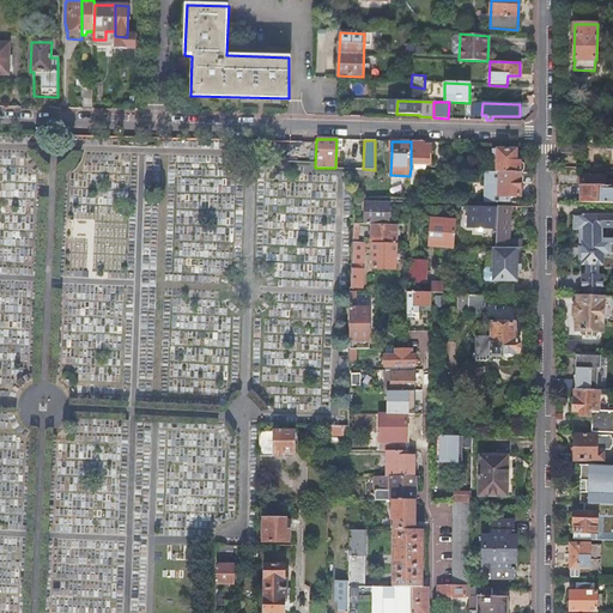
[(430,143),(411,141),(411,169),(413,170),(413,163),(429,164),(430,143)]
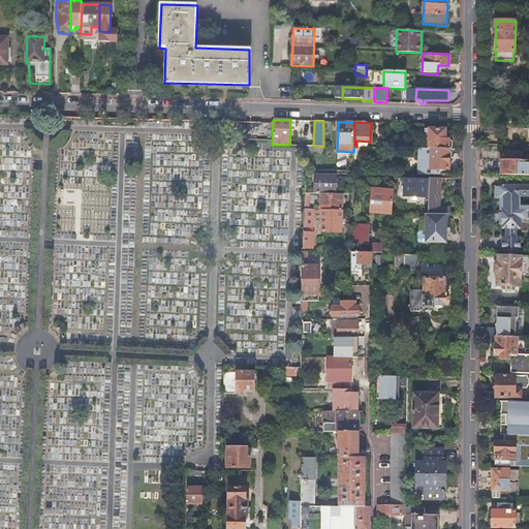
[(429,133),(429,149),(431,149),(448,149),(448,139),(445,139),(445,129),(426,128),(426,133),(429,133)]
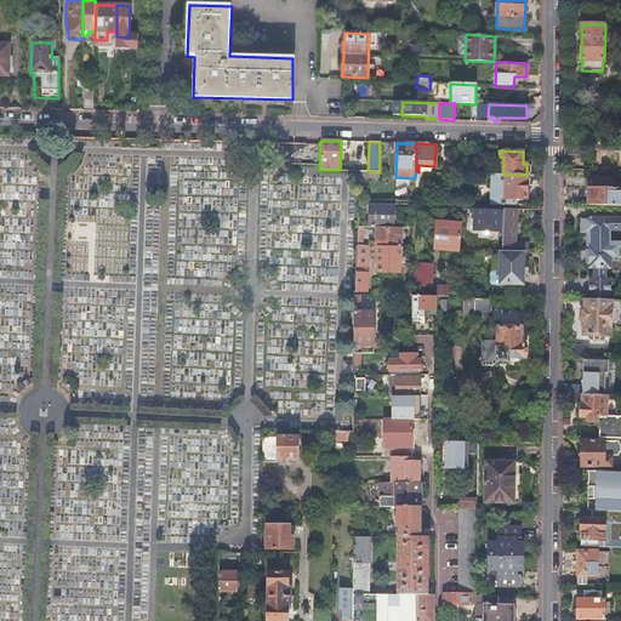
[(491,174),(491,204),(503,204),(516,204),(517,199),(527,199),(527,175),(506,175),(503,175),(491,174)]
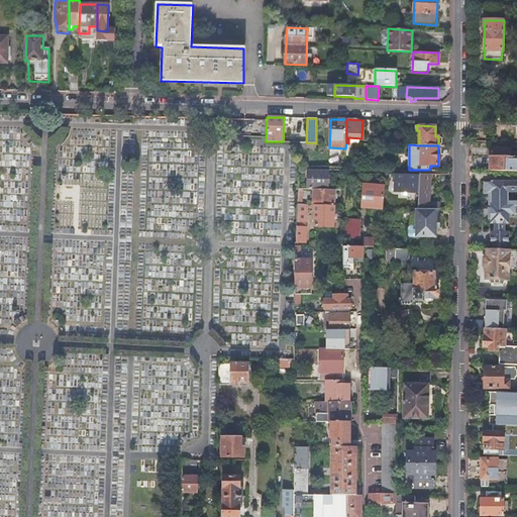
[(516,157),(516,150),(511,150),(511,148),(488,147),(488,156),(490,156),(516,157)]
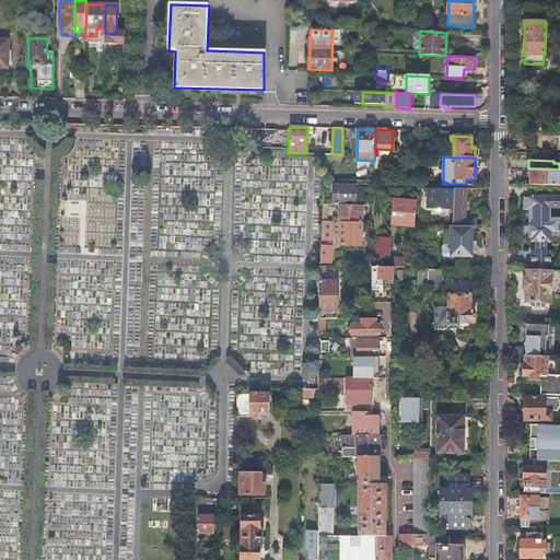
[(559,185),(559,170),(531,168),(531,185),(559,185)]
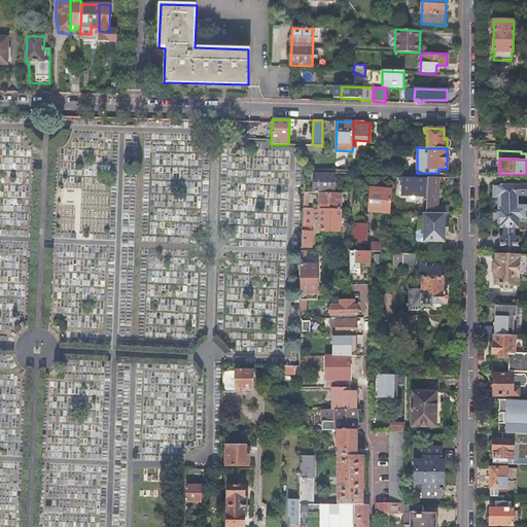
[(314,174),(313,190),(332,191),(334,175),(314,174)]
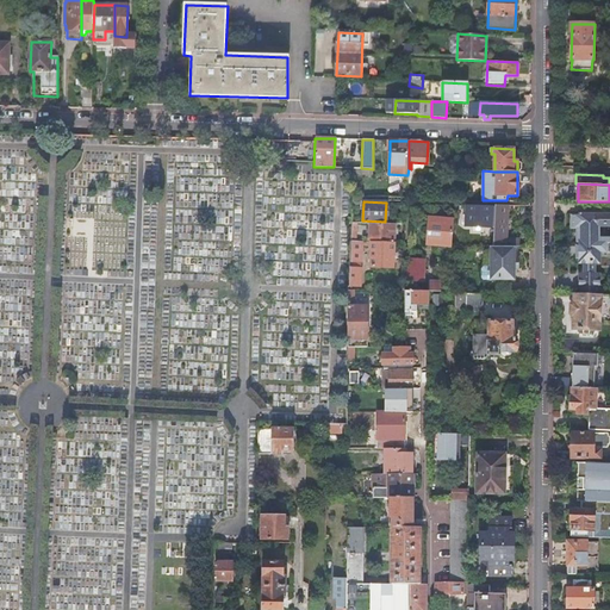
[(506,205),(495,205),(495,207),(493,228),(492,248),(505,248),(506,205)]
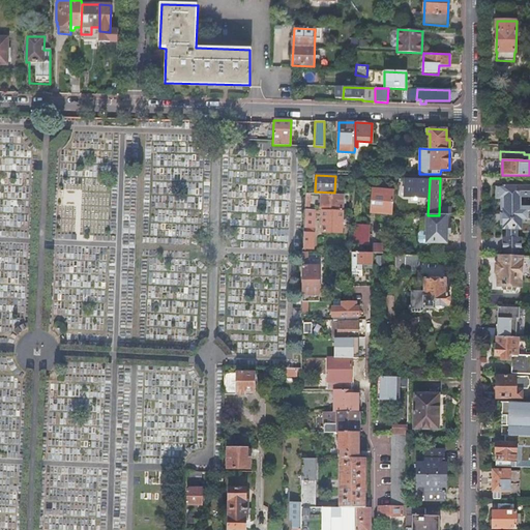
[(429,198),(430,180),(405,179),(404,197),(429,198)]
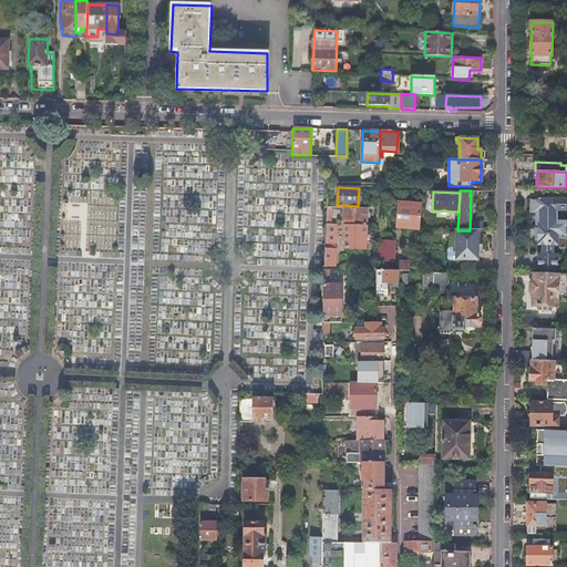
[(536,202),(535,249),(564,249),(564,202),(536,202)]
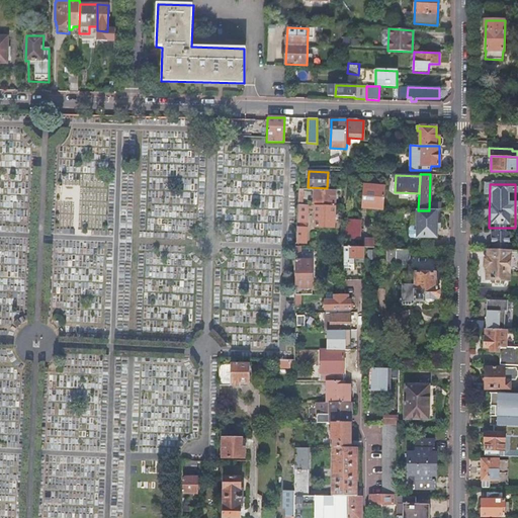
[(360,208),(382,209),(384,186),(374,185),(374,189),(362,188),(360,208)]
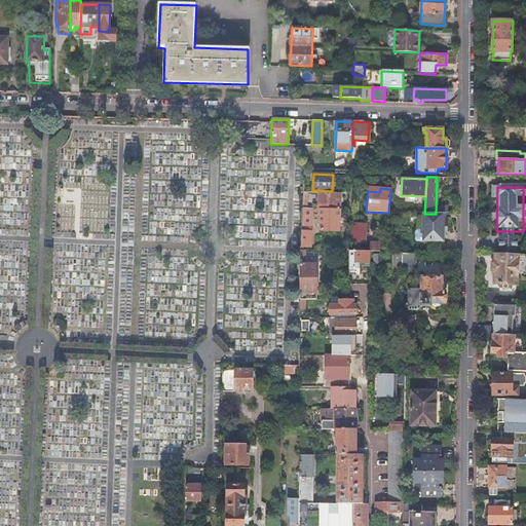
[(341,193),(318,192),(317,209),(320,209),(340,210),(341,193)]
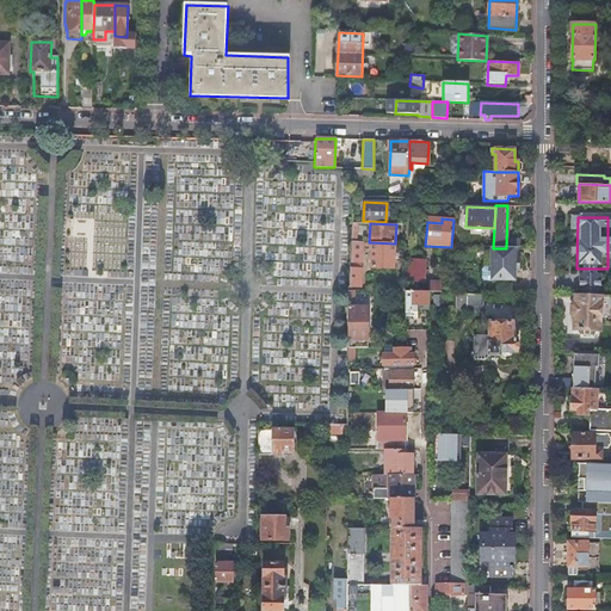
[(358,241),(351,241),(350,287),(360,288),(363,242),(358,241)]
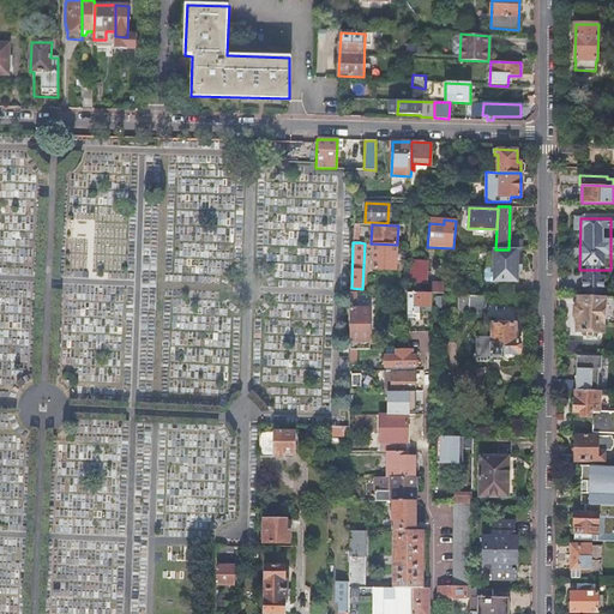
[(396,270),(397,245),(373,244),(373,270),(396,270)]
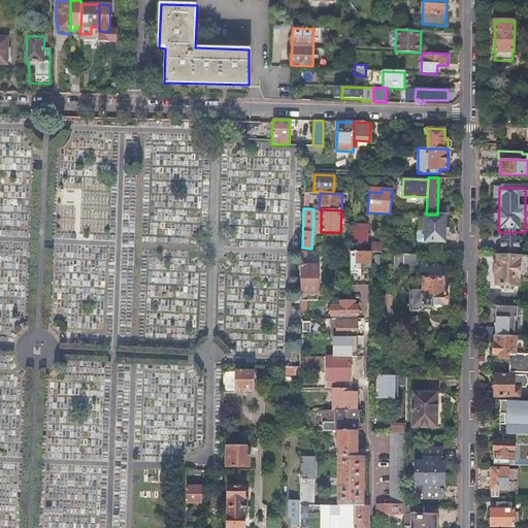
[(444,224),(444,215),(439,215),(437,215),(426,215),(424,213),(424,219),(424,243),(444,243),(444,234),(444,224)]
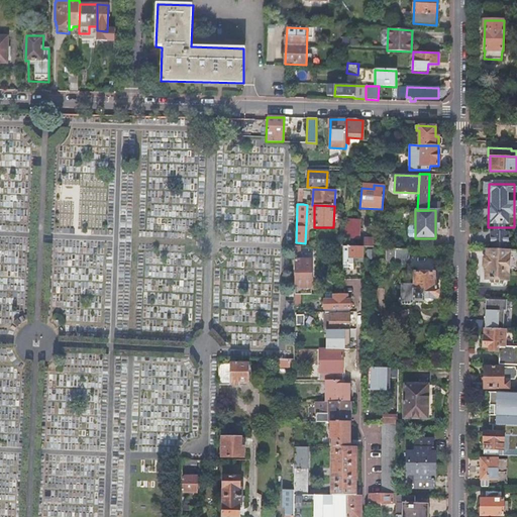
[(346,220),(346,238),(358,238),(359,221),(346,220)]
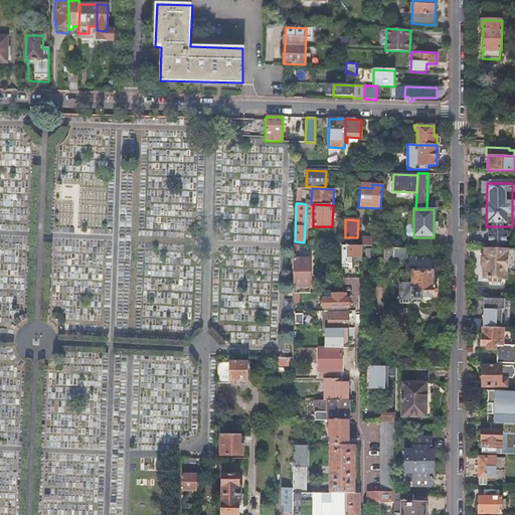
[(361,236),(360,244),(361,244),(372,245),(372,237),(361,236)]
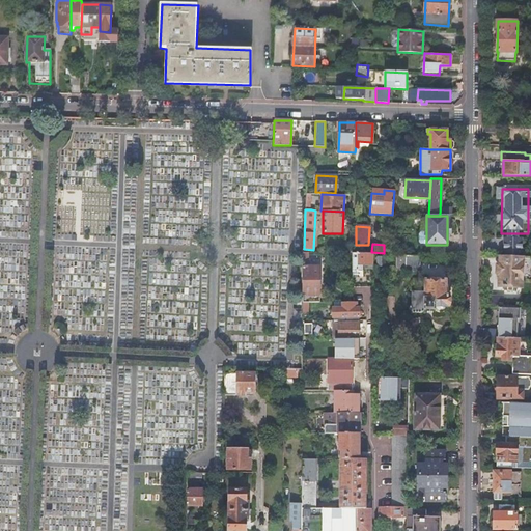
[(372,254),(352,253),(353,294),(360,295),(360,280),(358,272),(362,272),(362,264),(372,266),(372,254)]
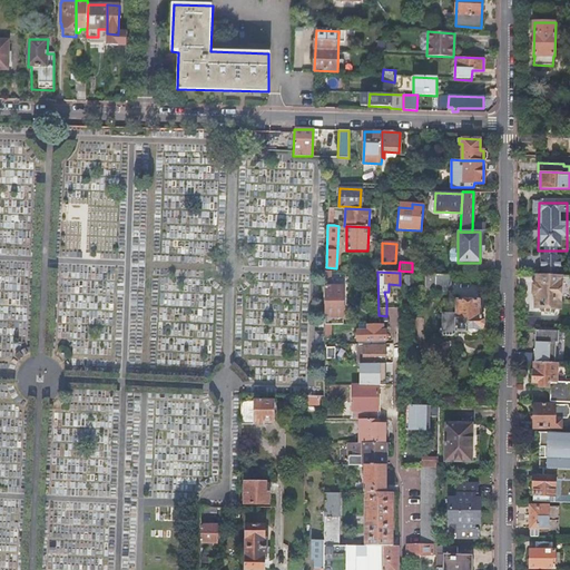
[(451,274),(425,274),(425,290),(450,291),(451,274)]
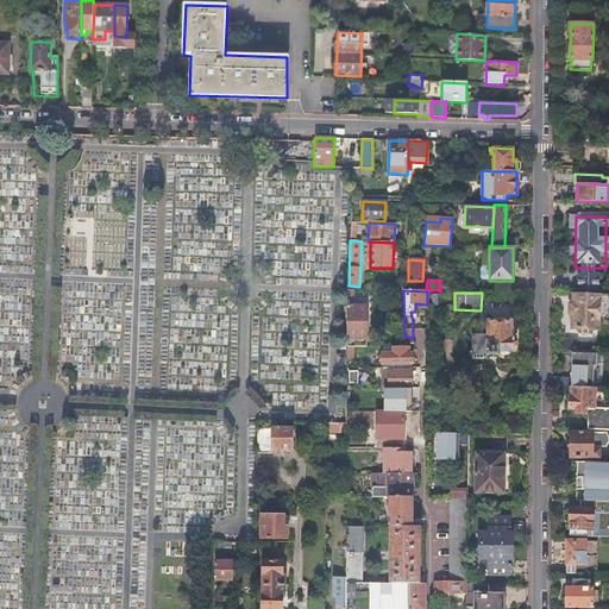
[(608,294),(600,294),(573,293),(573,302),(571,302),(570,303),(569,313),(571,315),(572,315),(572,327),(582,328),(589,328),(598,330),(598,321),(608,321),(608,294)]
